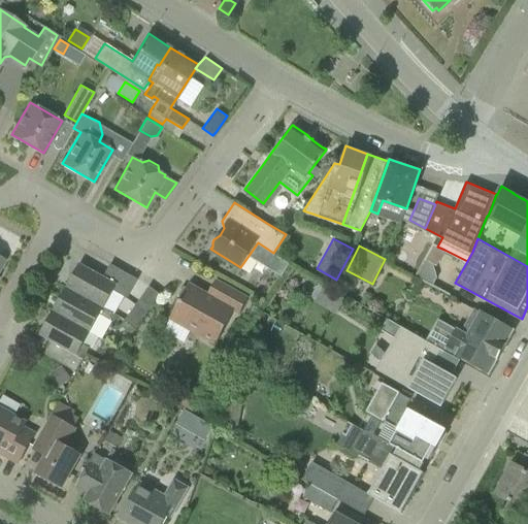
[(271,268),(282,274),(289,263),(278,256),(271,268)]
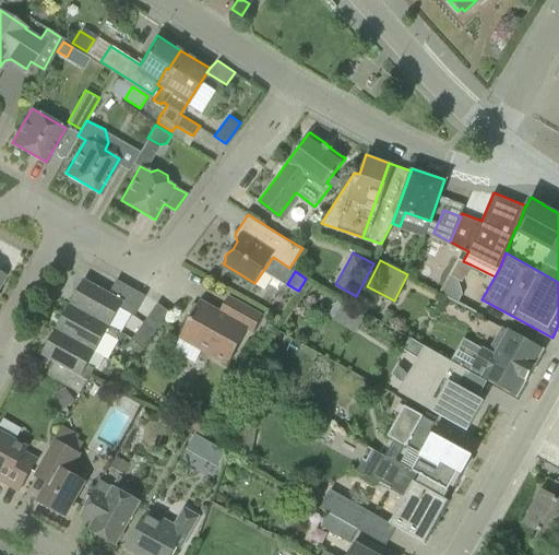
[(463,292),(459,278),(450,273),(450,274),(443,285),(440,292),(458,300),(463,292)]
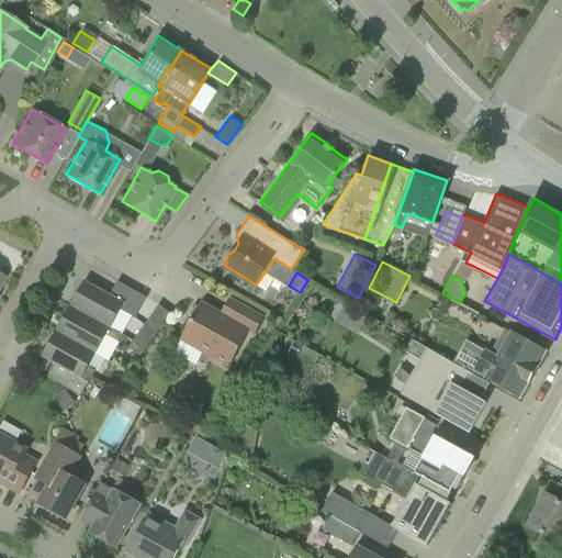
[(110,326),(110,325),(120,308),(135,315),(146,296),(117,279),(110,292),(86,278),(70,304),(110,326)]
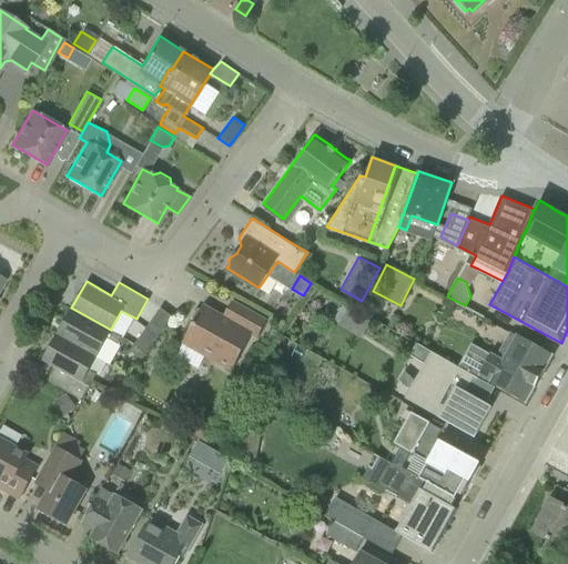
[(265,319),(232,300),(231,301),(237,305),(230,319),(204,304),(202,308),(200,306),(198,308),(193,315),(194,318),(195,319),(184,341),(231,368),(252,331),(256,334),(265,319)]
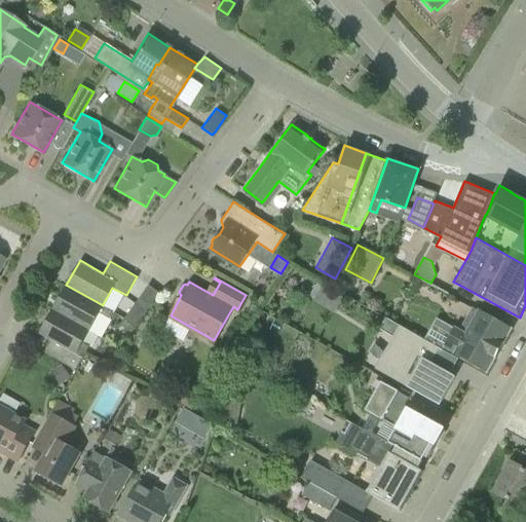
[(313,298),(320,302),(329,287),(322,283),(313,298)]
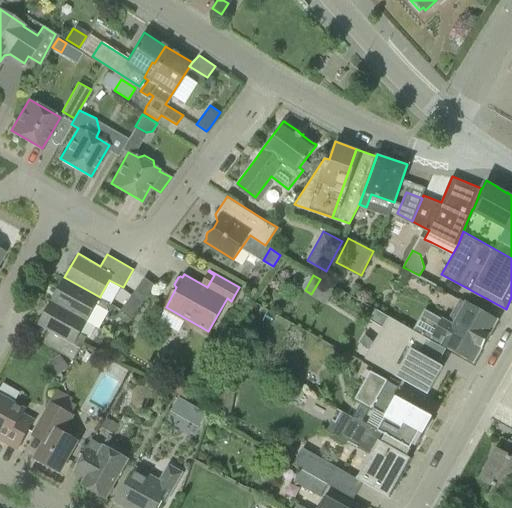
[(51,300),(88,320),(97,302),(107,307),(110,302),(100,296),(100,297),(64,277),(51,300)]
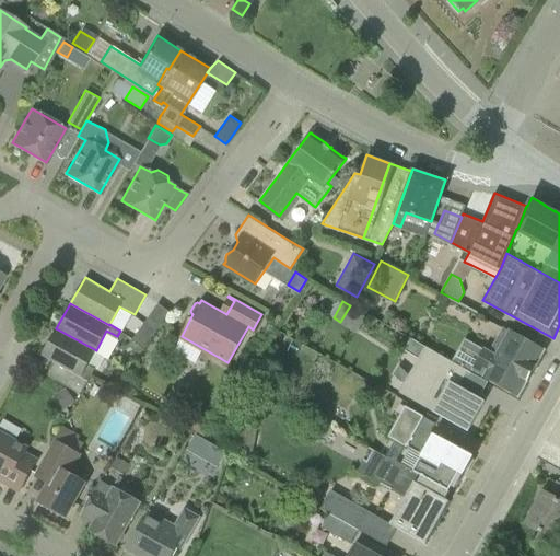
[(156,328),(144,320),(131,337),(142,346),(156,328)]
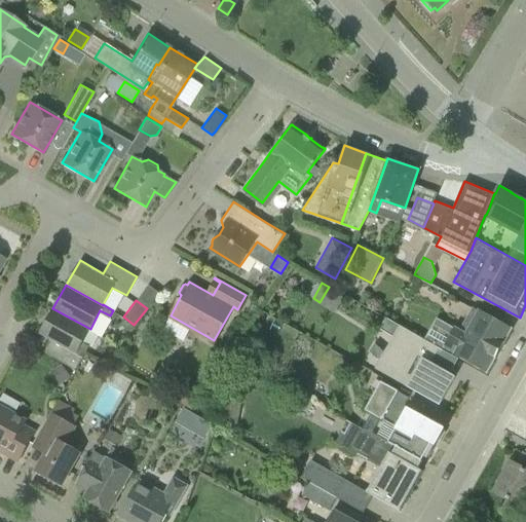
[(83,341),(90,329),(52,308),(39,332),(49,338),(42,350),(75,369),(89,344),(83,341)]
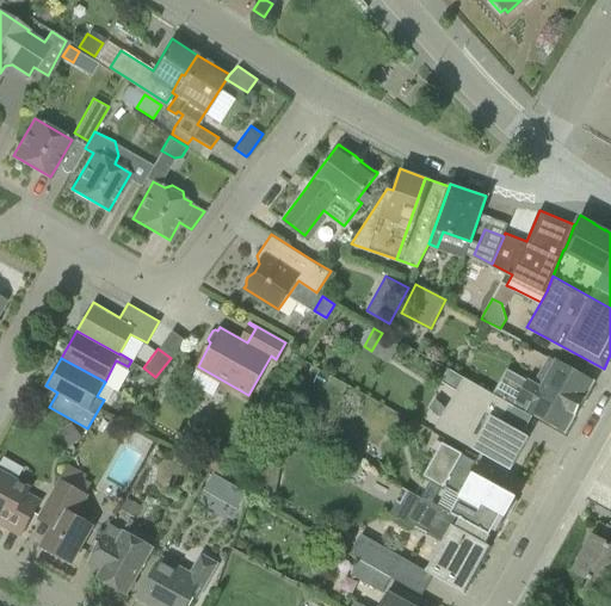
[(566,431),(567,431),(568,430),(567,428),(575,414),(576,414),(576,413),(576,412),(579,408),(582,403),(581,402),(584,399),(585,399),(586,397),(585,397),(593,382),(594,382),(596,379),(594,379),(557,358),(542,387),(534,382),(528,378),(516,401),(529,408),(528,410),(566,432),(566,431)]
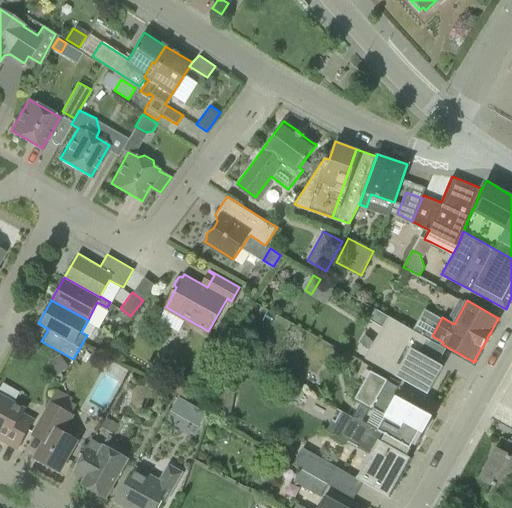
[(426,396),(443,365),(420,351),(428,337),(388,315),(363,361),(426,396)]
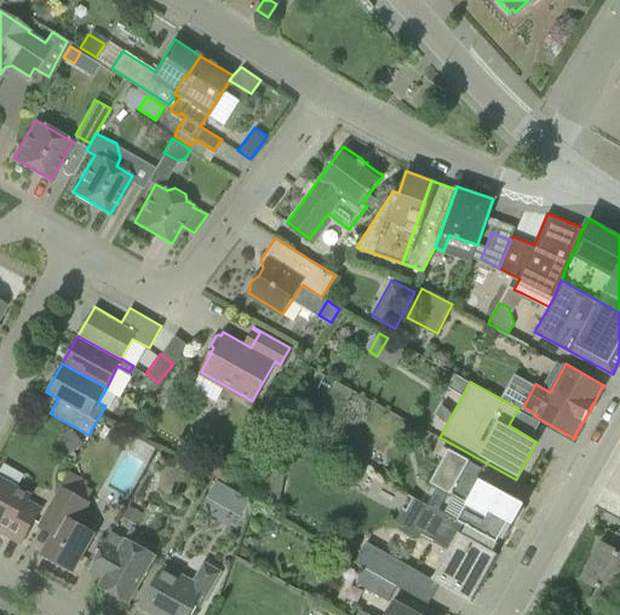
[(59,435),(70,452),(84,443),(73,426),(59,435)]
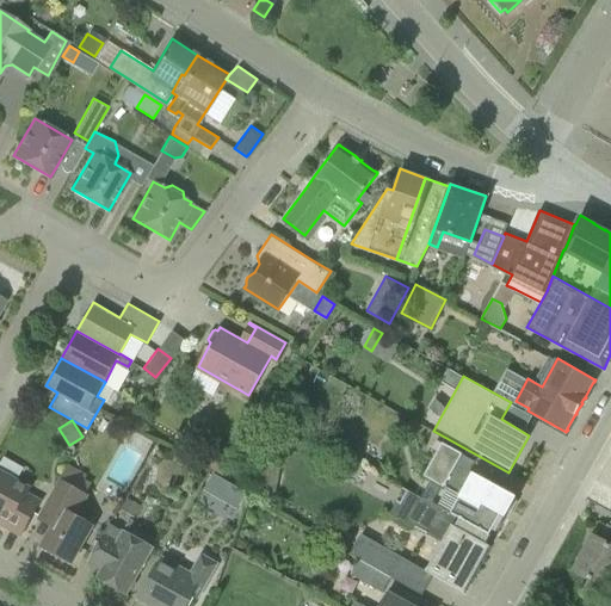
[(438,439),(432,447),(439,451),(427,472),(449,486),(448,487),(460,494),(451,509),(451,511),(491,532),(493,529),(497,530),(504,515),(506,517),(517,495),(475,472),(481,463),(438,439)]
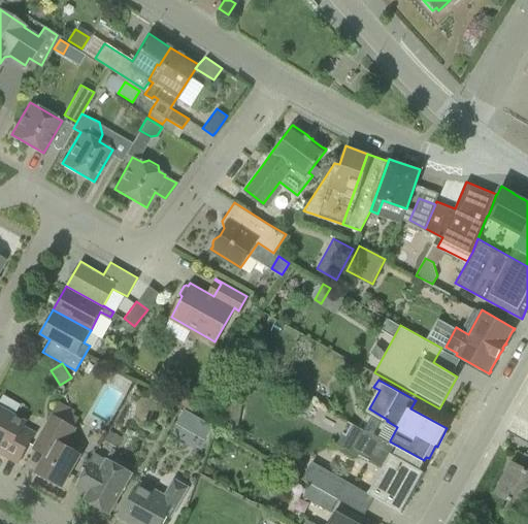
[(202,392),(190,385),(182,401),(194,408),(202,392)]
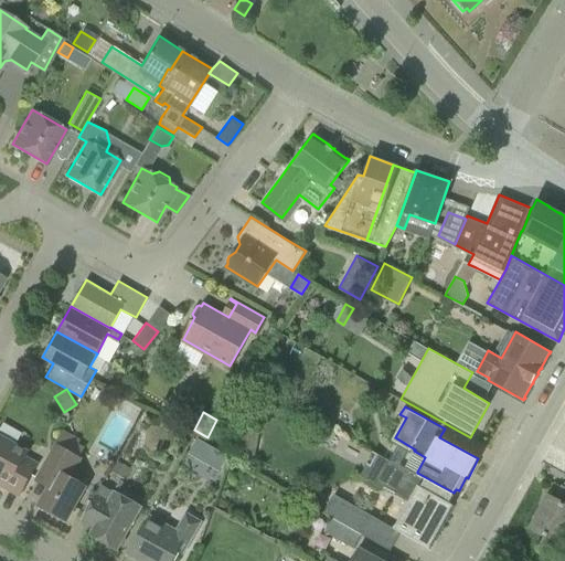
[(39,504),(66,519),(85,485),(70,477),(81,457),(78,456),(85,445),(78,442),(81,437),(64,427),(35,478),(49,486),(39,504)]
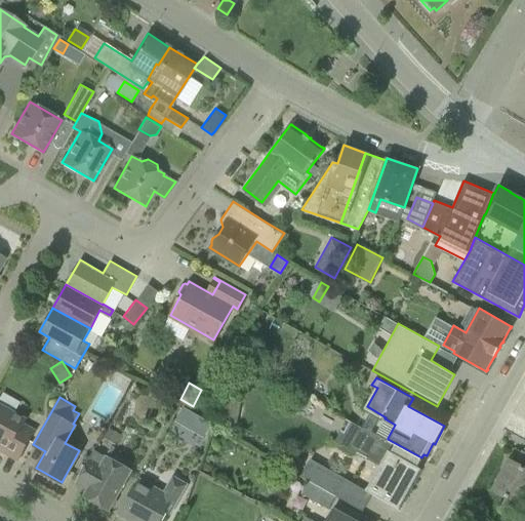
[(2,449),(18,458),(34,430),(23,424),(26,418),(0,404),(0,441),(4,444),(2,449)]
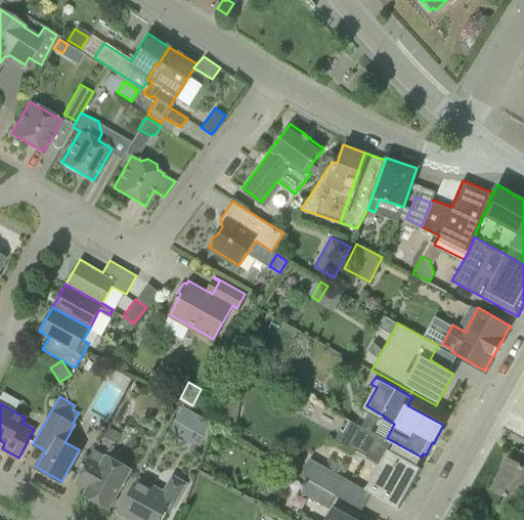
[(238,410),(221,407),(218,422),(235,425),(238,410)]
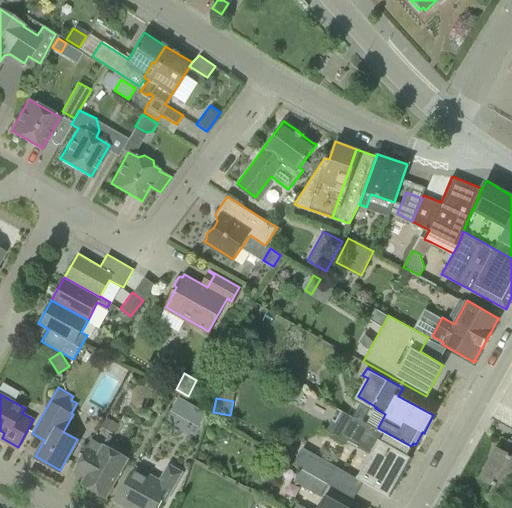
[(207,412),(195,405),(187,419),(199,425),(207,412)]
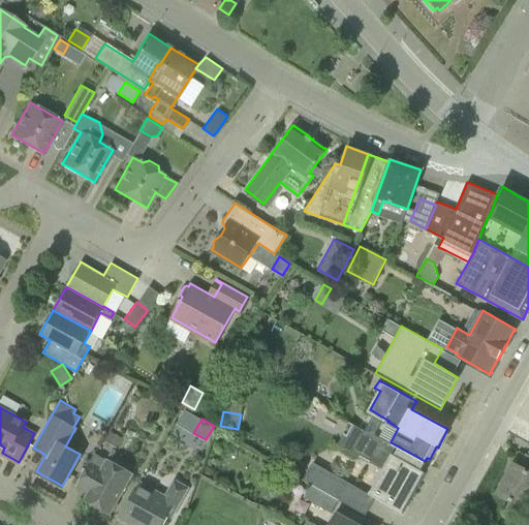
[(339,443),(354,452),(369,460),(370,457),(384,465),(369,494),(402,512),(403,510),(422,474),(423,473),(424,472),(419,469),(425,461),(391,442),(378,436),(349,421),(349,423),(352,425),(347,433),(344,433),(339,443)]
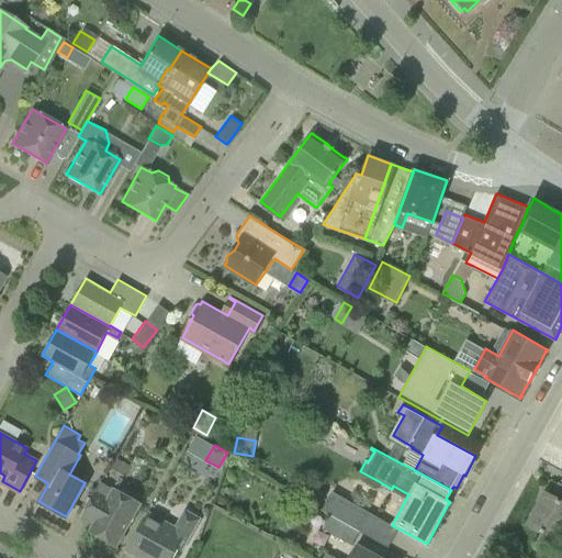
[(111,468),(123,475),(130,462),(116,457),(111,468)]
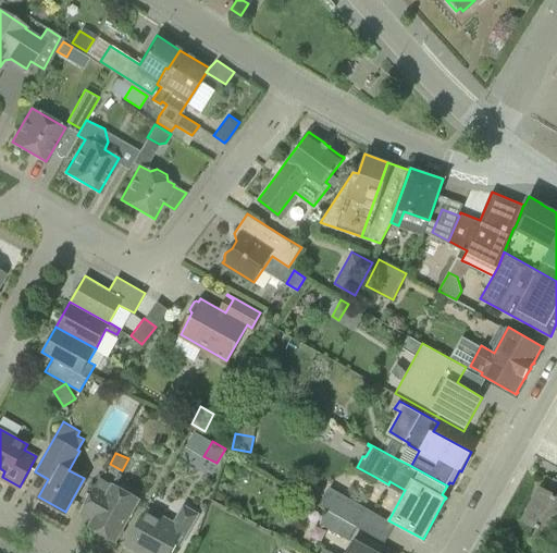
[(89,525),(115,540),(139,499),(99,476),(95,486),(94,486),(79,511),(94,517),(89,525)]
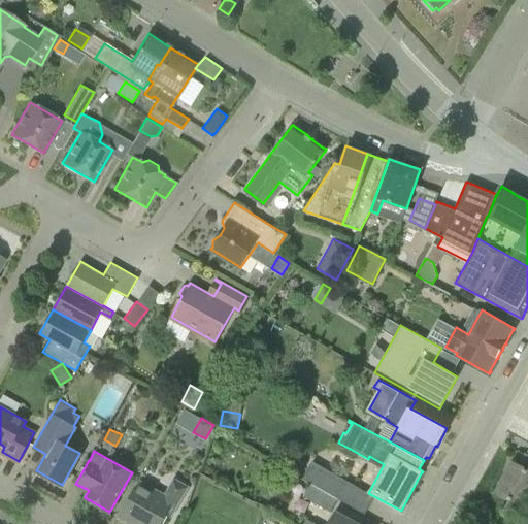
[(527,455),(525,453),(524,454),(525,455),(519,465),(513,462),(496,492),(509,499),(504,508),(521,517),(527,508),(524,506),(527,498),(527,455)]
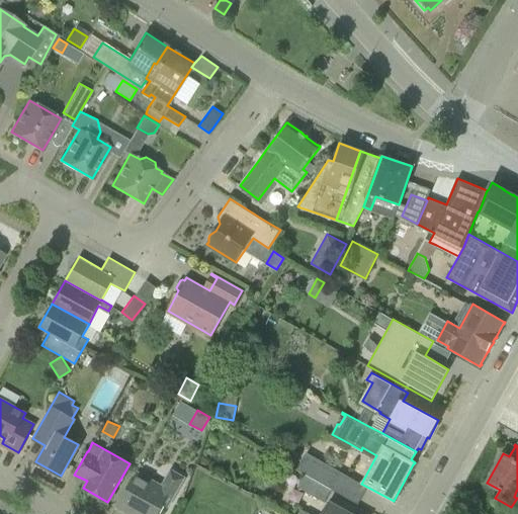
[(296,468),(306,474),(331,488),(341,472),(306,451),(296,468)]
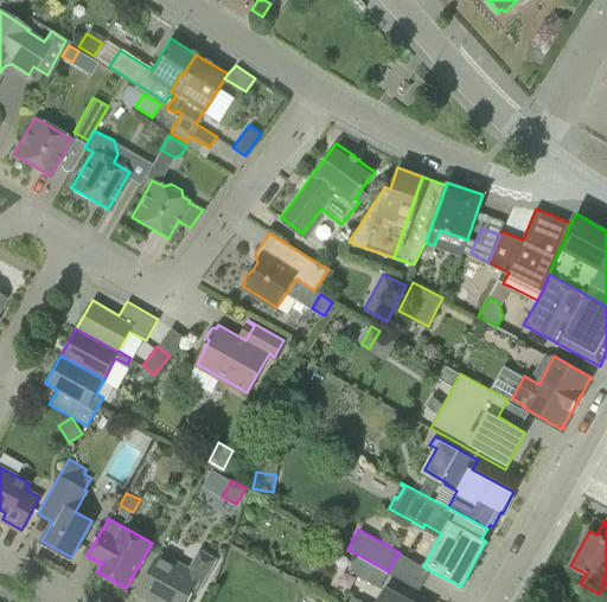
[(160,551),(136,594),(151,601),(152,601),(154,600),(159,601),(186,601),(193,591),(197,593),(216,558),(199,550),(190,568),(160,551)]
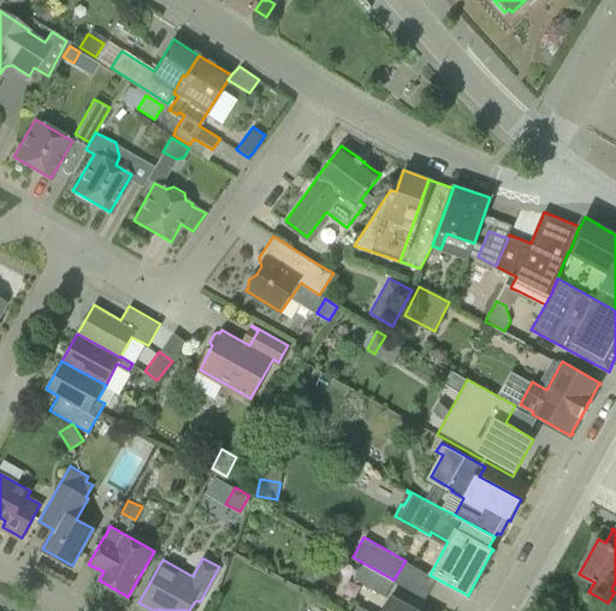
[(394,580),(363,563),(355,577),(386,594),(394,580)]
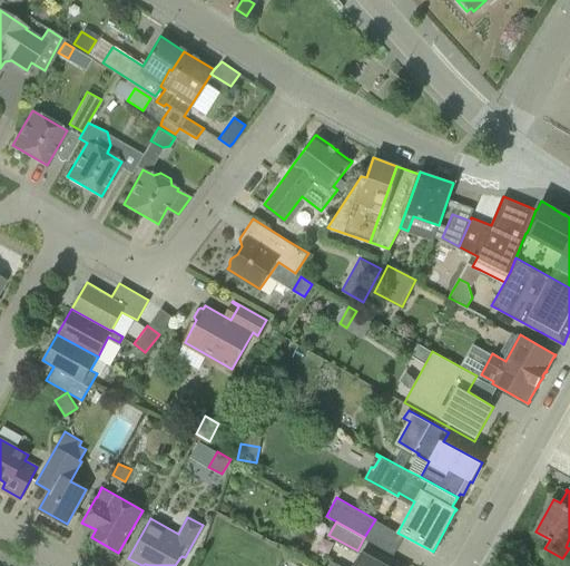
[(387,565),(363,552),(354,565),(343,565),(336,562),(334,565),(387,565)]
